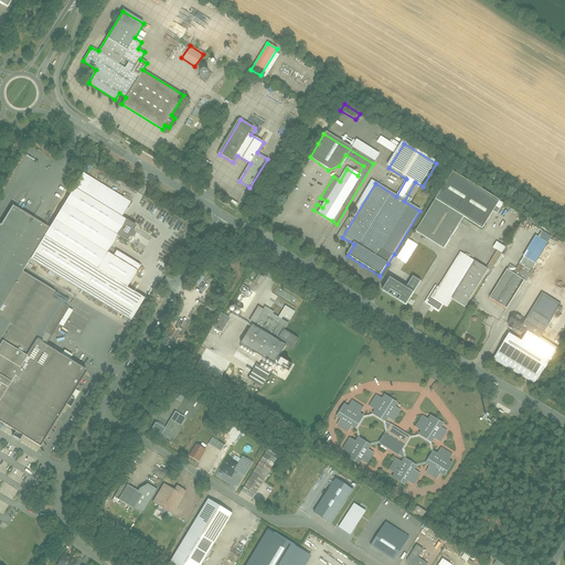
[(83,172),(49,228),(30,259),(131,321),(145,299),(127,288),(137,272),(107,253),(118,235),(127,241),(130,236),(132,237),(136,233),(132,232),(136,226),(121,217),(131,202),(83,172)]
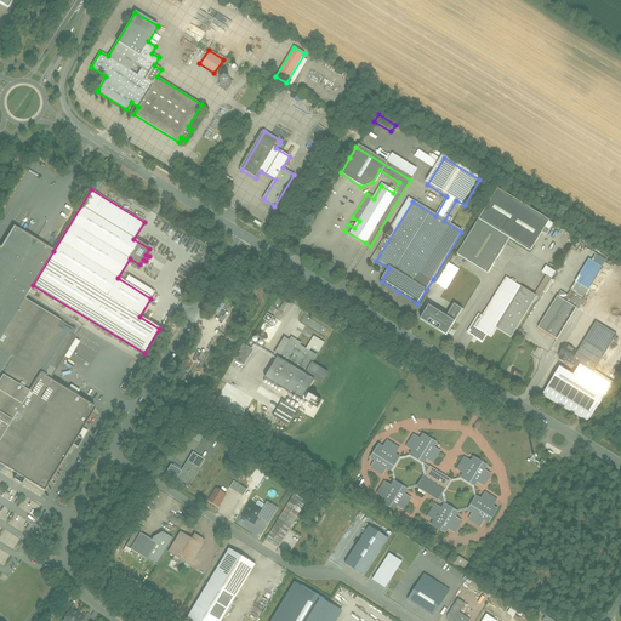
[(499,189),(491,200),(459,251),(486,269),(507,235),(530,249),(541,231),(546,233),(550,228),(546,226),(548,220),(499,189)]
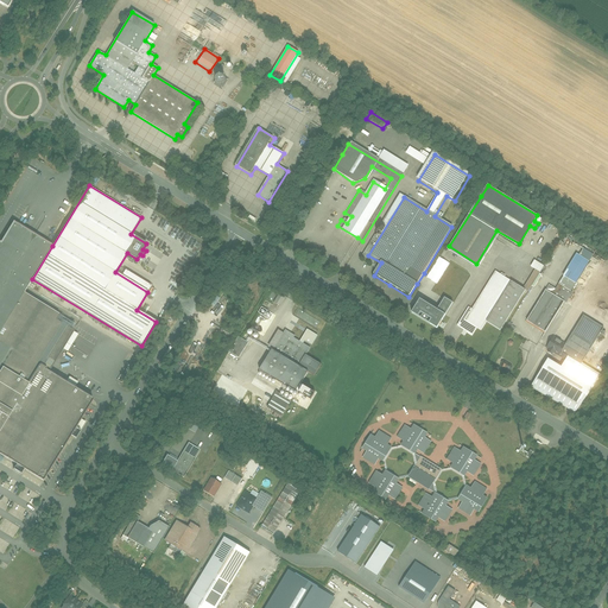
[(58,315),(24,293),(32,279),(52,246),(13,222),(0,242),(0,458),(36,481),(65,435),(74,438),(78,431),(71,428),(89,400),(73,390),(76,385),(67,378),(63,384),(45,372),(71,330),(55,321),(58,315)]
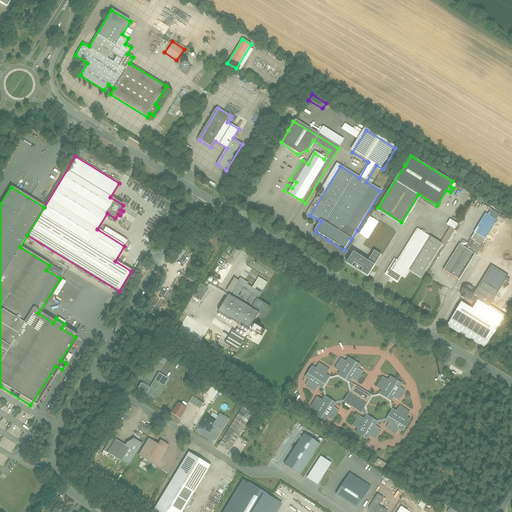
[(444,269),(461,279),(496,218),(485,212),(476,229),(482,232),(477,241),(472,238),(469,242),(464,239),(461,245),(459,244),(444,269)]
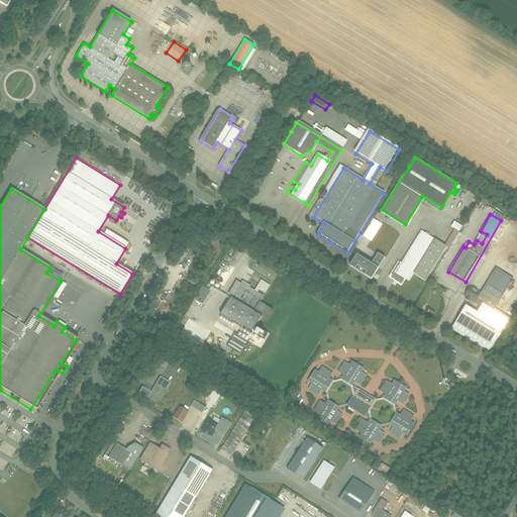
[(414,274),(425,282),(461,227),(454,222),(450,227),(455,230),(444,247),(421,231),(400,264),(399,263),(389,278),(402,287),(407,281),(409,282),(414,274)]
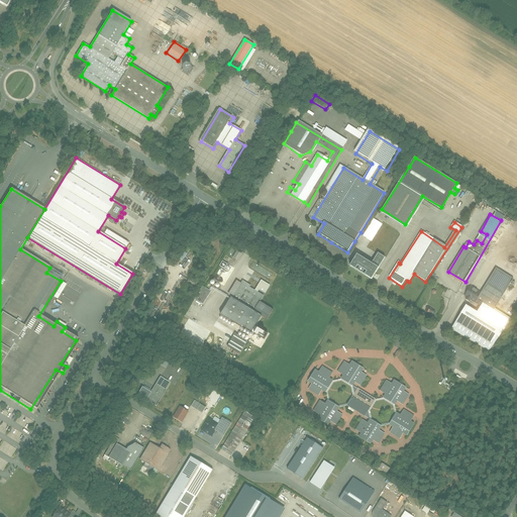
[(355,252),(347,266),(373,281),(387,257),(379,252),(372,263),(355,252)]
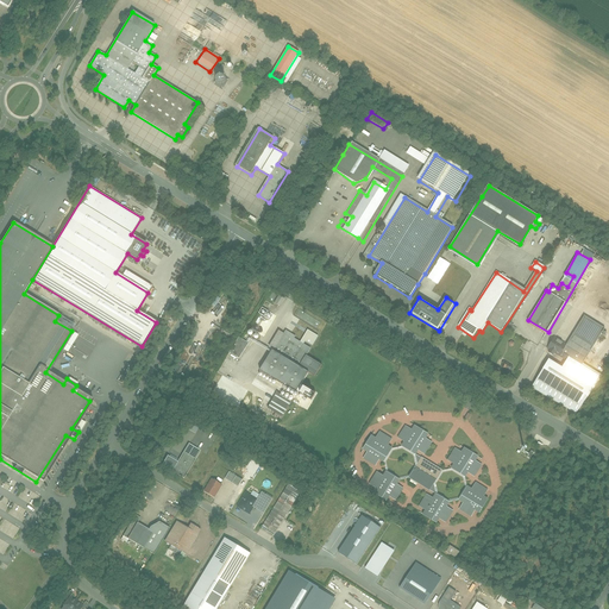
[(532,388),(576,414),(603,376),(583,364),(604,328),(584,316),(566,345),(553,337),(546,350),(566,360),(562,368),(548,359),(532,388)]
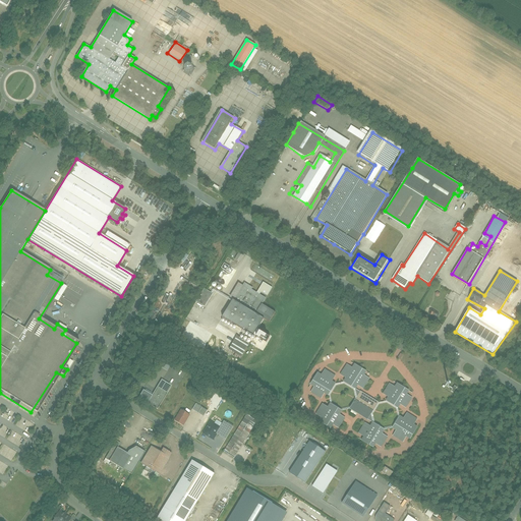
[(223,317),(253,336),(264,319),(269,322),(275,312),(265,305),(262,304),(266,298),(251,289),(252,288),(244,283),(223,317)]
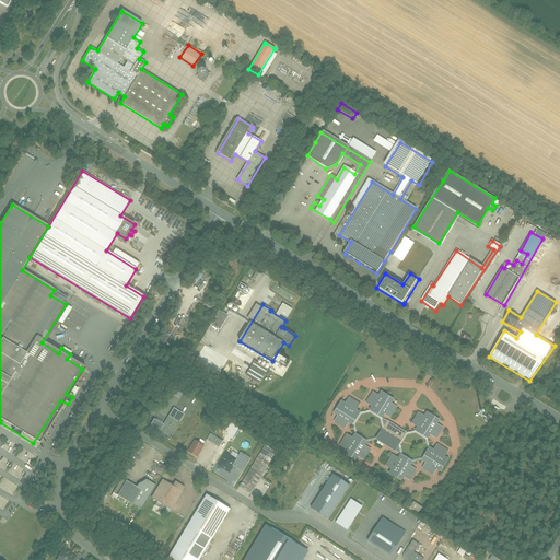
[(221,308),(213,323),(221,327),(229,313),(221,308)]
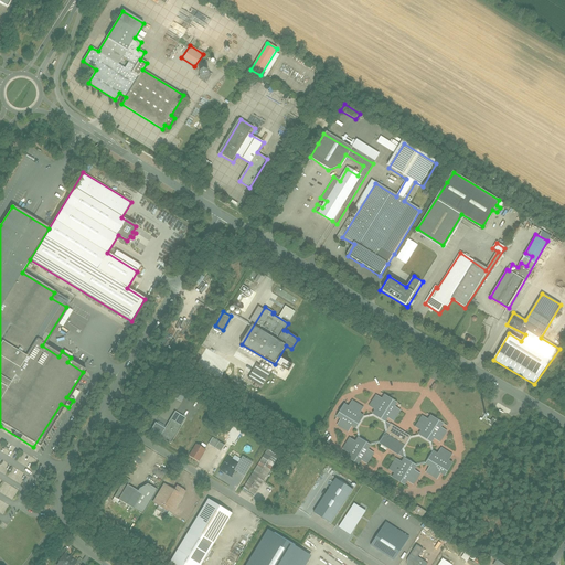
[(270,374),(257,365),(248,380),(262,388),(270,374)]
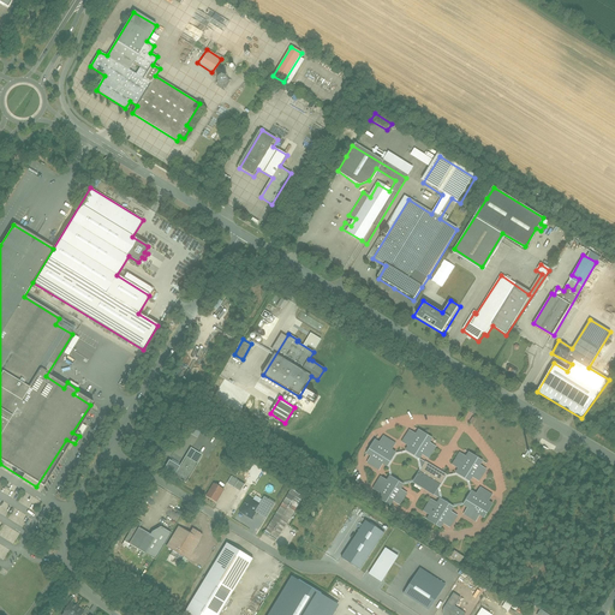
[(429,459),(436,447),(430,443),(433,439),(418,430),(416,434),(410,430),(401,442),(408,447),(405,451),(419,460),(423,455),(429,459)]
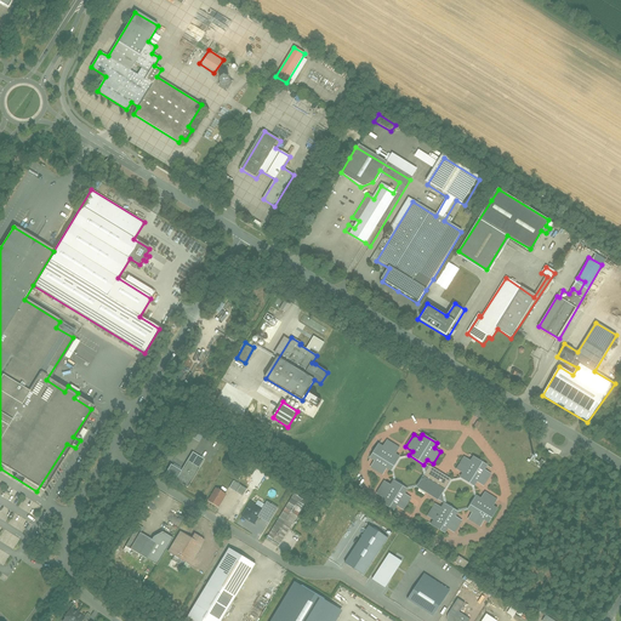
[(383,446),(379,444),(370,459),(374,461),(370,468),(382,476),(387,469),(391,472),(400,457),(396,455),(400,448),(387,440),(383,446)]
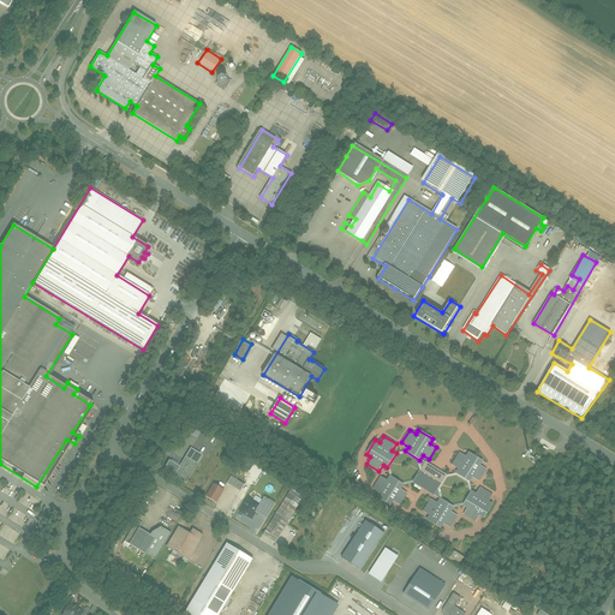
[(168,461),(161,473),(184,487),(201,457),(189,449),(178,467),(168,461)]
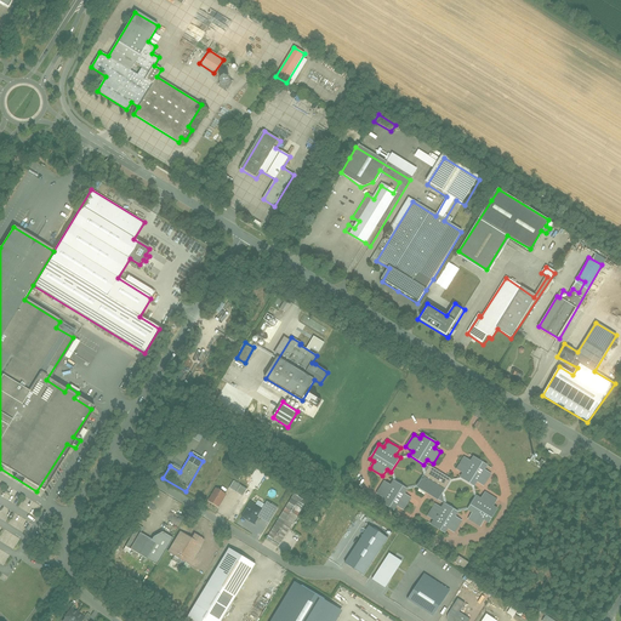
[(484,486),(491,474),(485,469),(488,466),(473,456),(471,461),(463,457),(456,469),(462,474),(460,478),(474,486),(478,483),(484,486)]
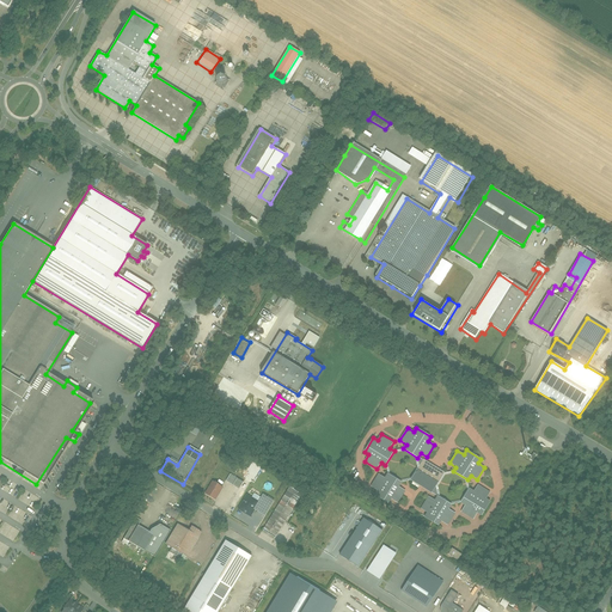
[(411,481),(432,494),(445,472),(423,460),(411,481)]
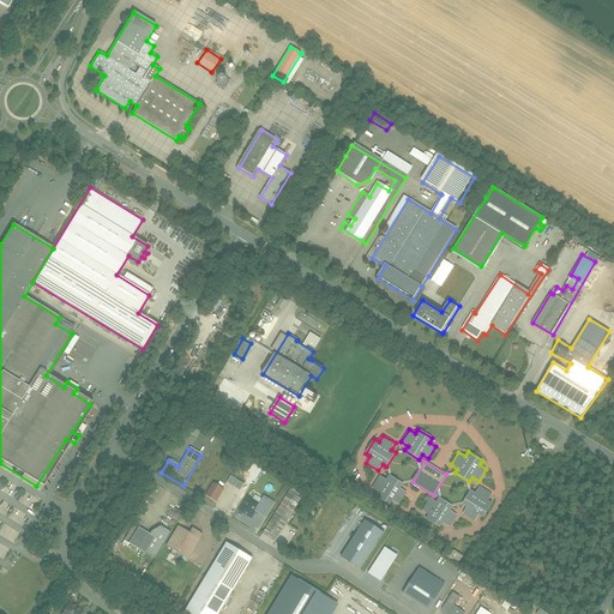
[(401,489),(403,485),(389,475),(386,480),(380,476),(372,488),(379,493),(375,497),(390,506),(393,501),(399,505),(407,493),(401,489)]
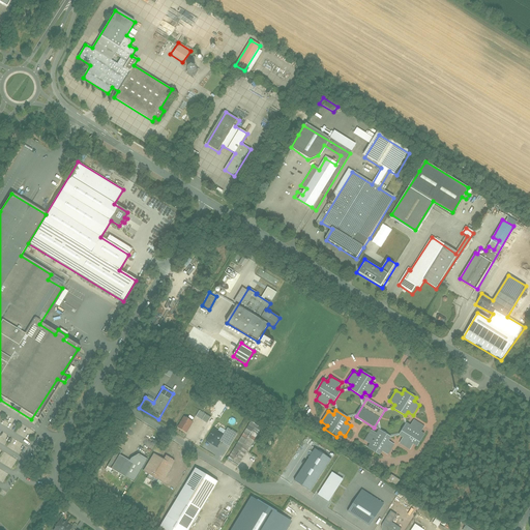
[(199,412),(196,418),(202,421),(205,416),(199,412)]
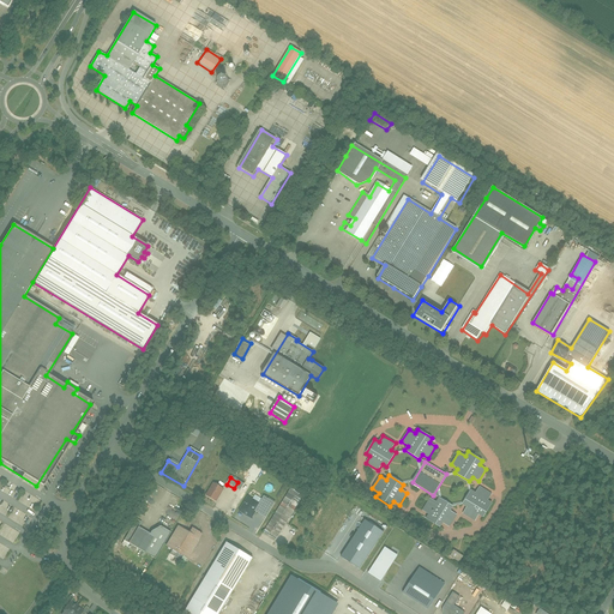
[(215,485),(206,498),(215,504),(223,491),(215,485)]
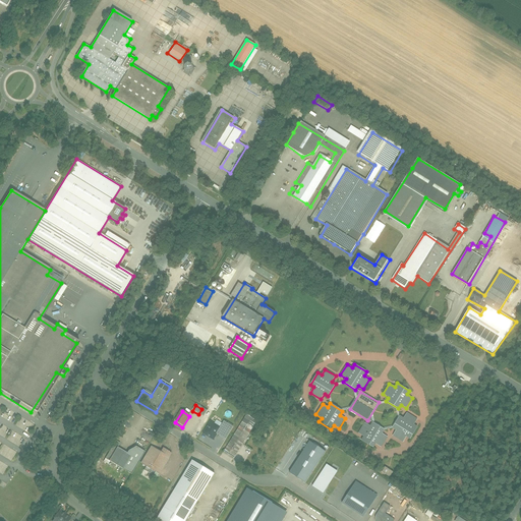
[(393,436),(403,443),(406,437),(410,440),(418,426),(414,424),(417,419),(407,413),(403,418),(400,416),(392,428),(396,430),(393,436)]
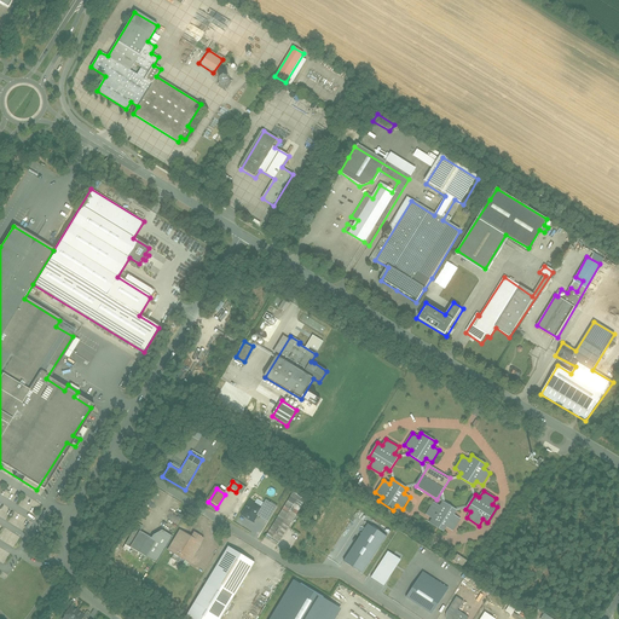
[(301,504),(289,497),(267,536),(278,543),(301,504)]
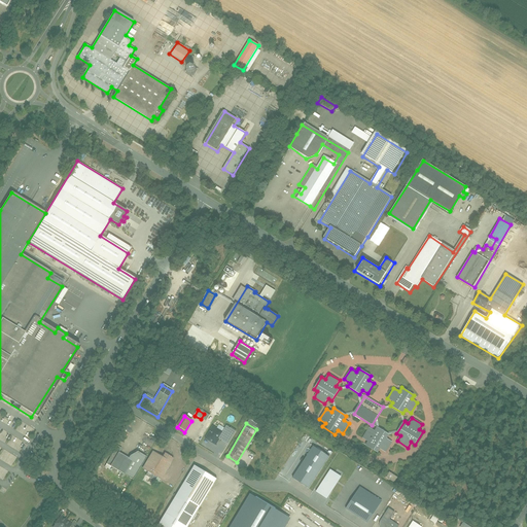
[(211,426),(204,440),(214,445),(218,438),(226,443),(234,430),(224,425),(220,431),(211,426)]
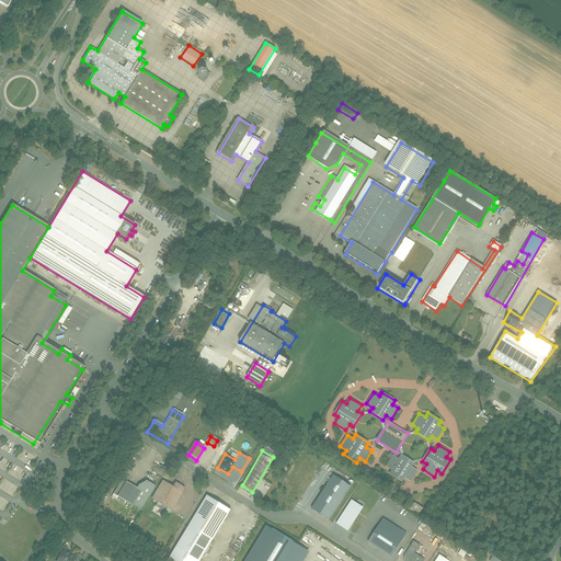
[(412,467),(414,464),(401,455),(398,459),(392,456),(386,467),(391,470),(389,474),(402,482),(405,478),(411,482),(418,471),(412,467)]
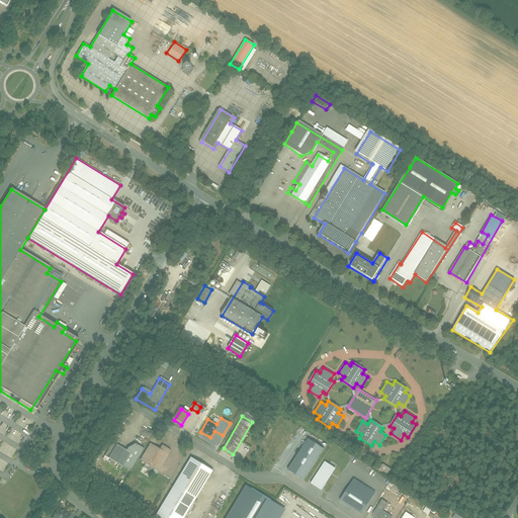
[(308,439),(288,469),(304,480),(323,449),(308,439)]
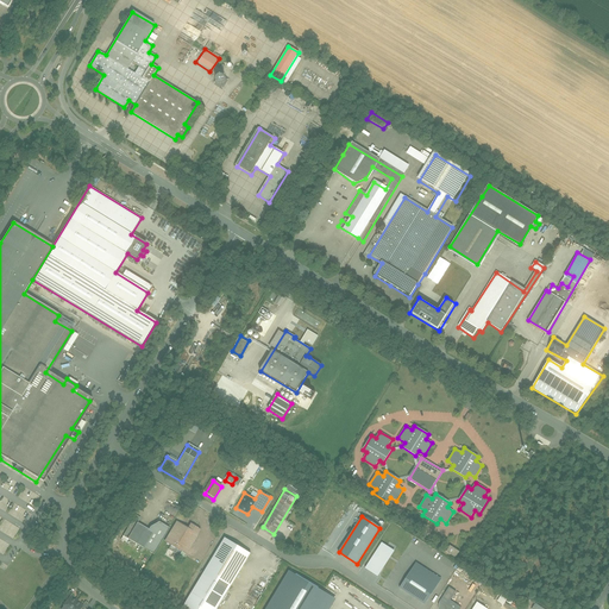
[(136,521),(125,538),(150,556),(168,529),(155,521),(149,531),(136,521)]
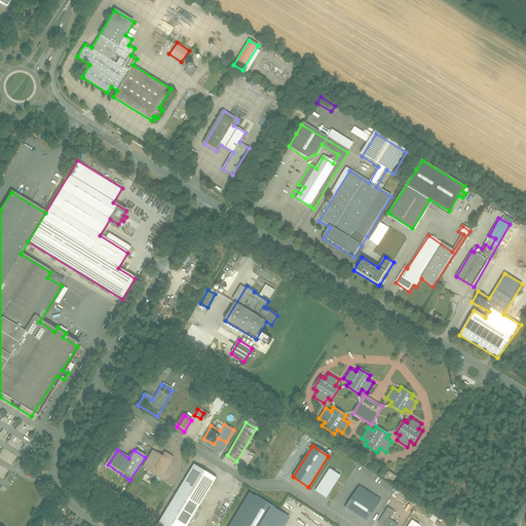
[(159,477),(172,456),(163,451),(161,455),(154,451),(144,467),(159,477)]
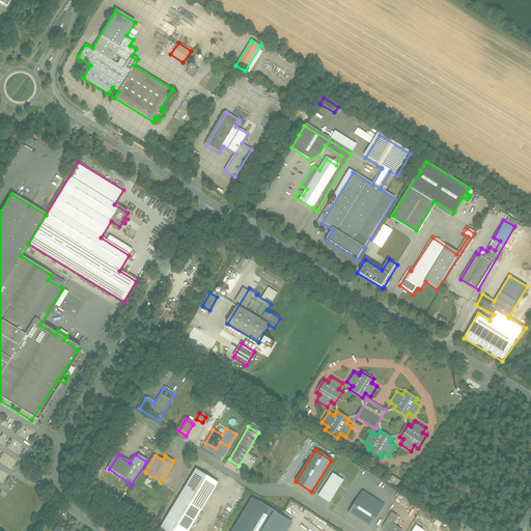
[(189,530),(218,484),(195,471),(161,528),(166,530),(189,530)]
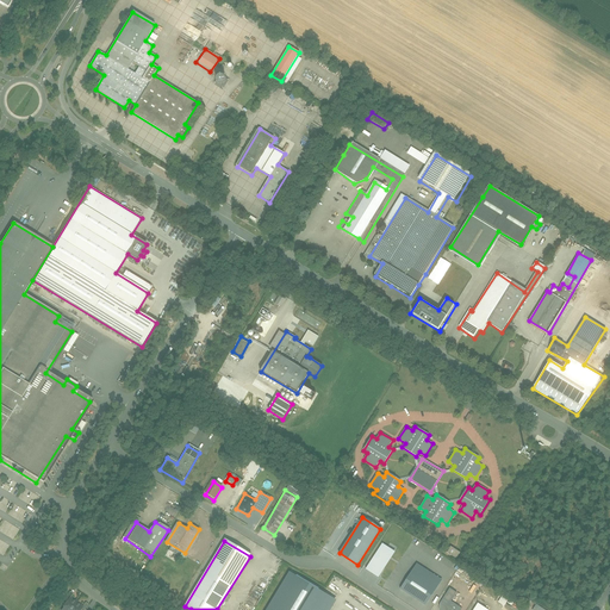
[(383,545),(366,568),(379,577),(396,553),(383,545)]
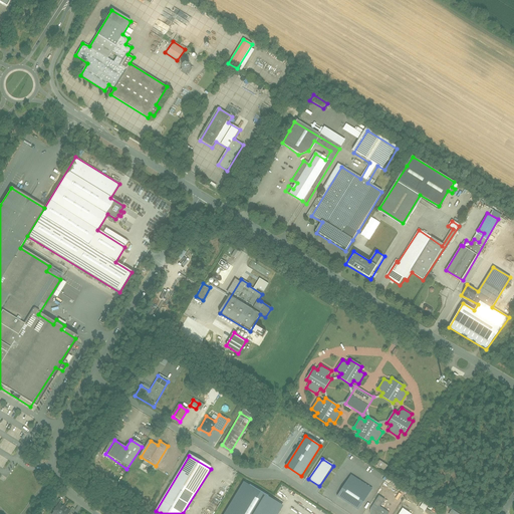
[(375,465),(383,471),(388,466),(378,460),(375,465)]
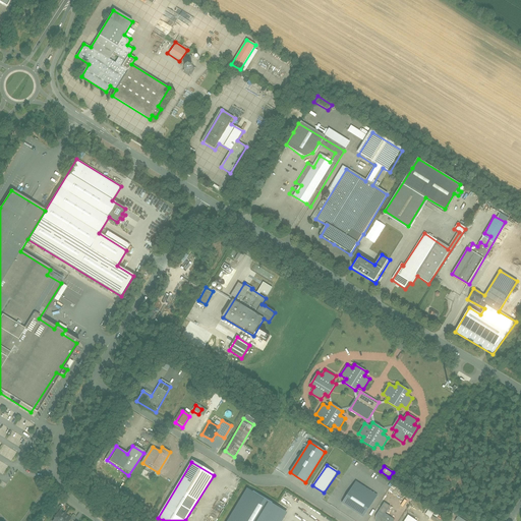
[(361,517),(375,496),(355,483),(342,505),(361,517)]
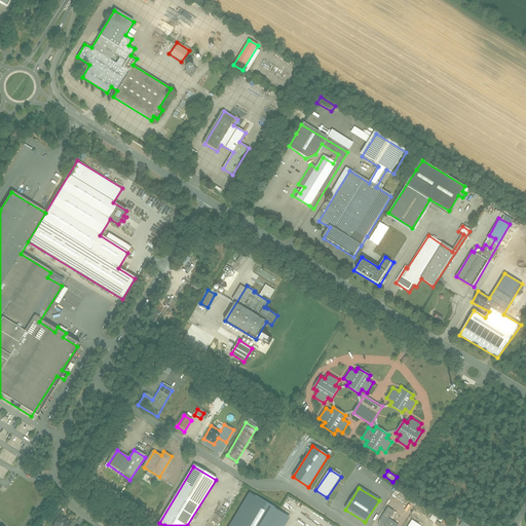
[(284,525),(289,517),(250,494),(230,525),(284,525)]
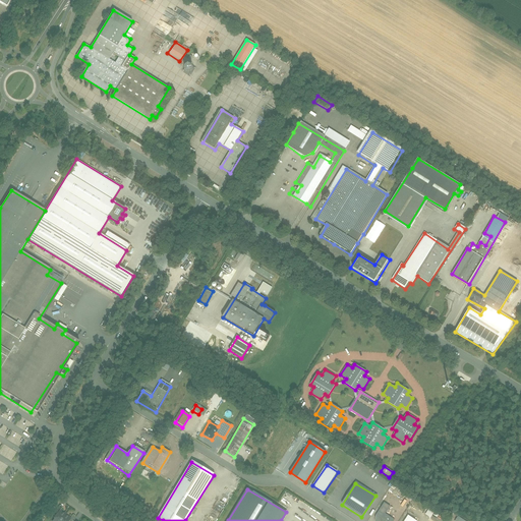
[(64,520),(66,519),(56,511),(48,520),(49,520),(64,520)]
